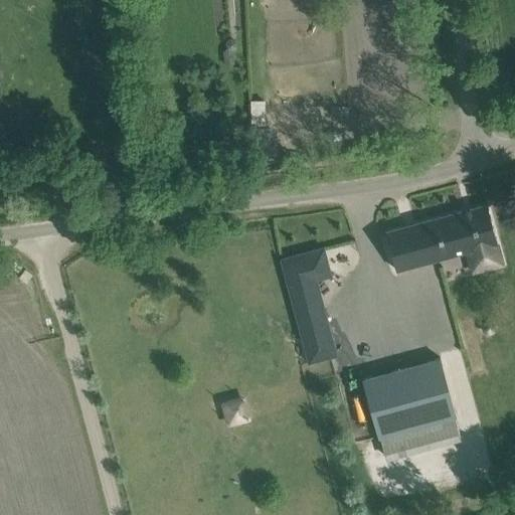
[(227,50),(224,51),(226,65),(236,64),(234,50),(237,48),(236,42),(231,39),(226,43),(227,50)]
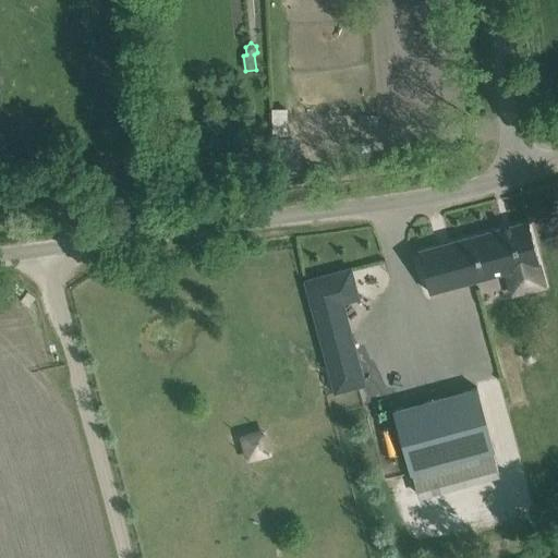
[(271,142),(287,141),(286,107),(269,107),(271,142)]
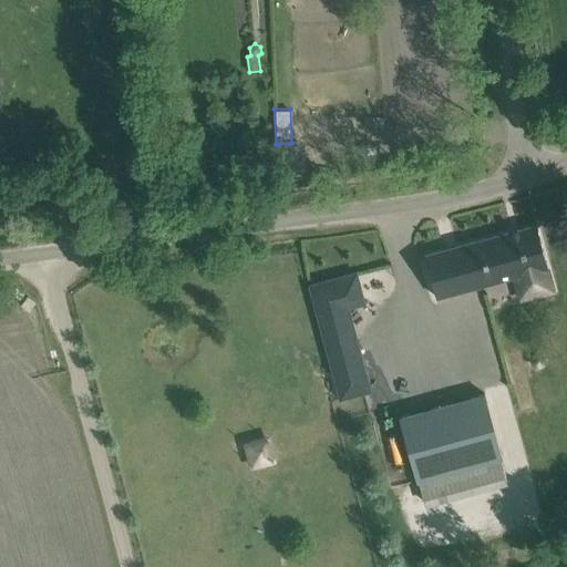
[(436,297),(548,268),(536,225),(425,255),(436,297)]
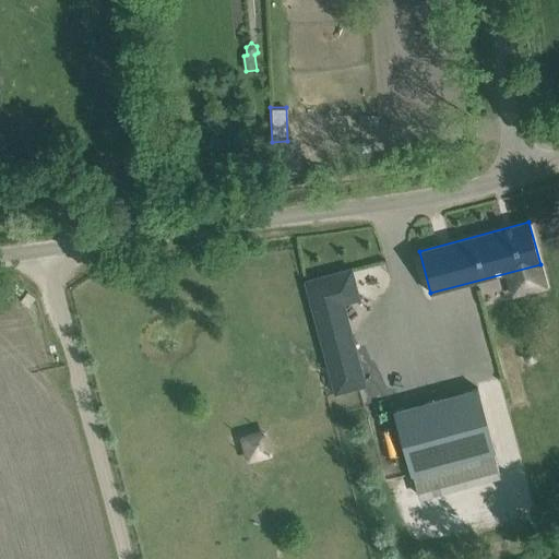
[(336,394),(361,388),(339,300),(359,296),(353,270),(306,282),(336,394)]
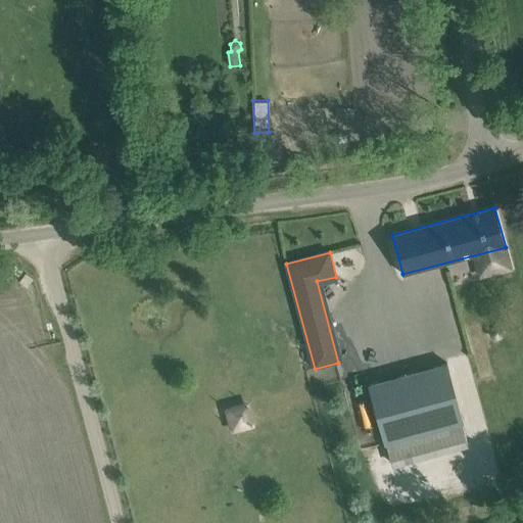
[(385,445),(464,424),(447,364),(369,384),(385,445)]
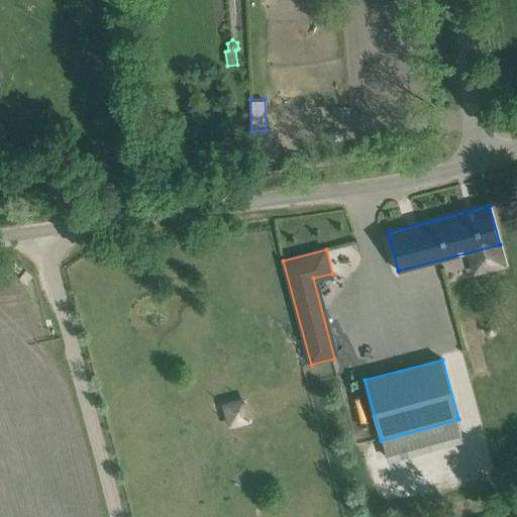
[(242,396),(221,400),(226,425),(246,422),(242,396)]
